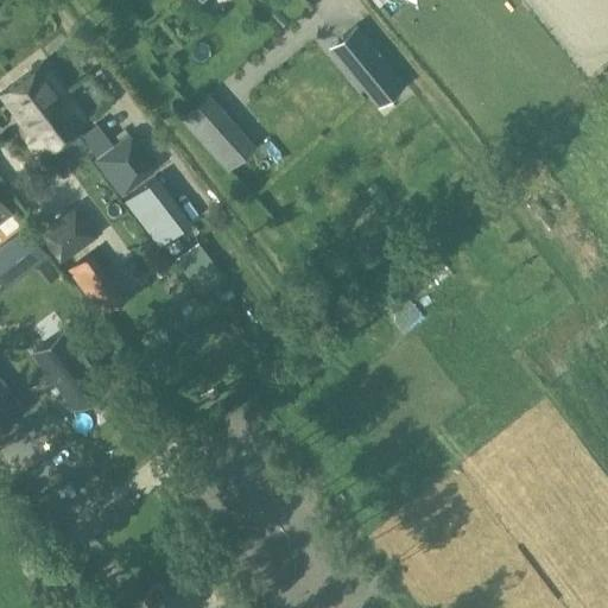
[(366,90),(379,106),(405,84),(356,25),(337,40),(373,84),(366,90)]
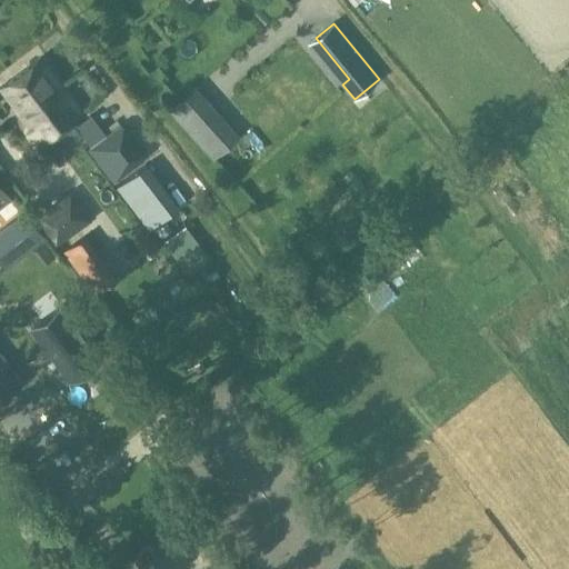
[(61,107),(73,123),(83,115),(41,58),(13,79),(35,108),(48,98),(58,110),(61,107)]
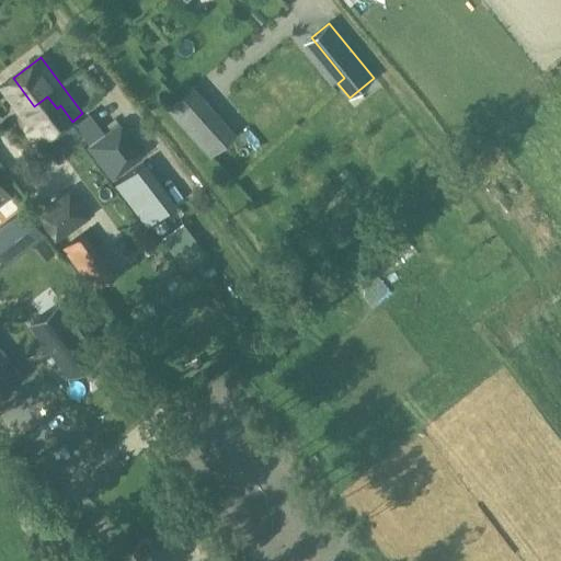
[(34,106),(13,78),(0,88),(43,144),(72,122),(60,105),(57,109),(47,96),(34,106)]
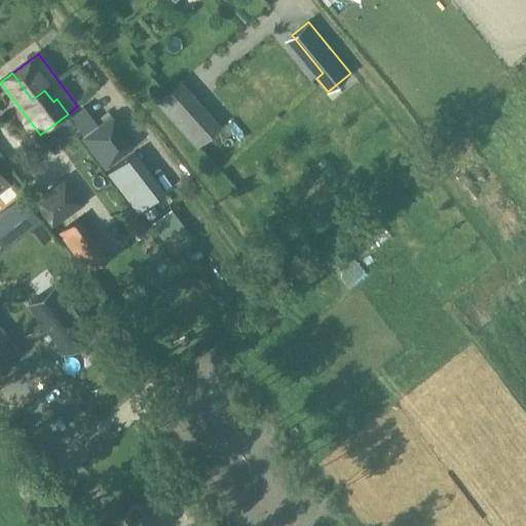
[(155,102),(197,149),(222,126),(180,79),(155,102)]
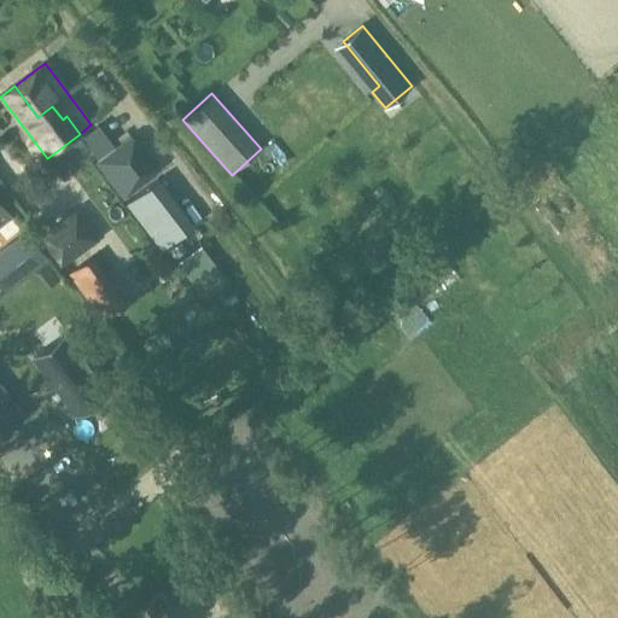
[(156,173),(127,136),(94,162),(123,199),(156,173)]
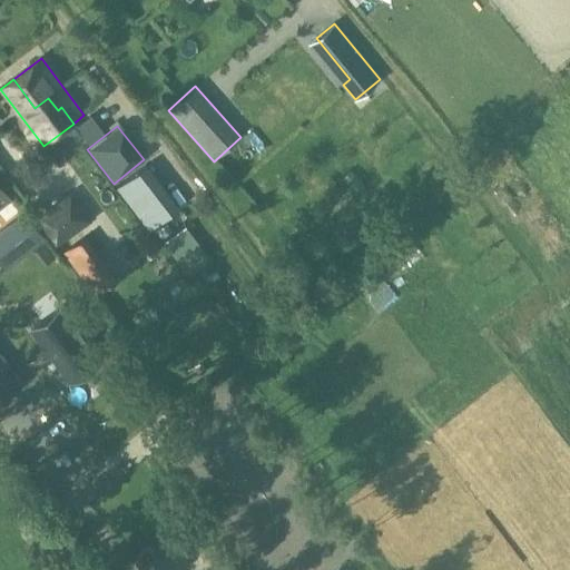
[(52,140),(59,157),(84,146),(76,129),(52,140)]
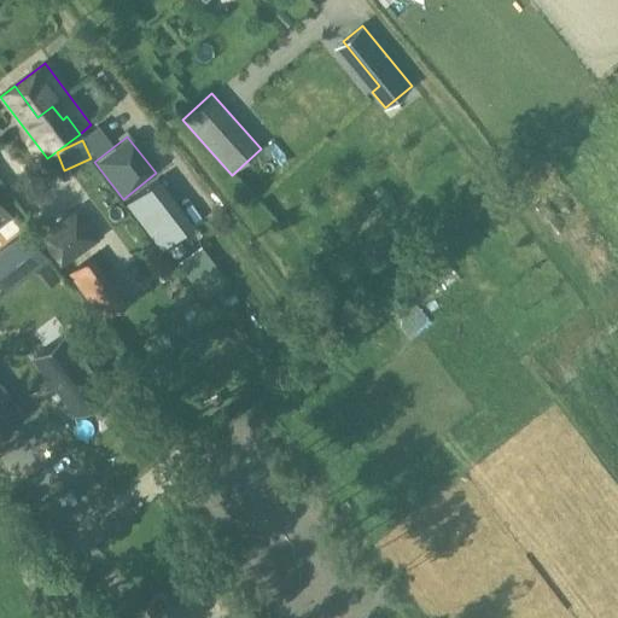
[(159,179),(127,204),(162,250),(194,225),(159,179)]
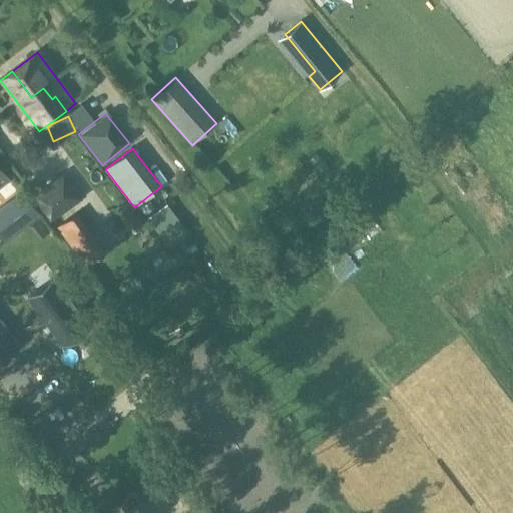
[(54,156),(33,163),(37,176),(58,169),(54,156)]
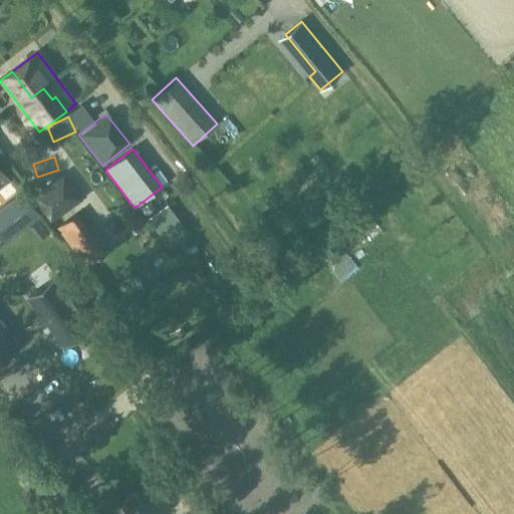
[(0,189),(11,180),(0,166),(0,189)]
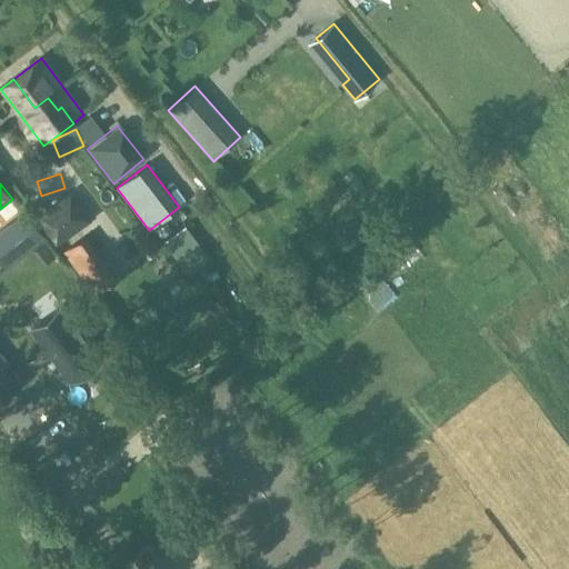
[(70,191),(35,217),(55,246),(90,220),(70,191)]
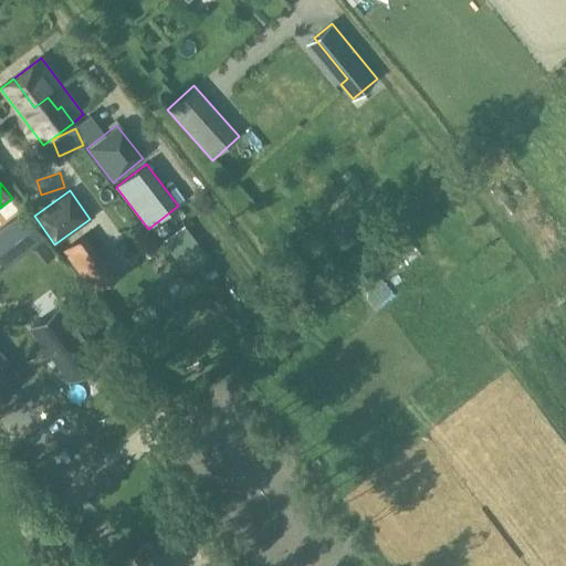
[(25,211),(0,230),(0,258),(4,265),(44,236),(25,211)]
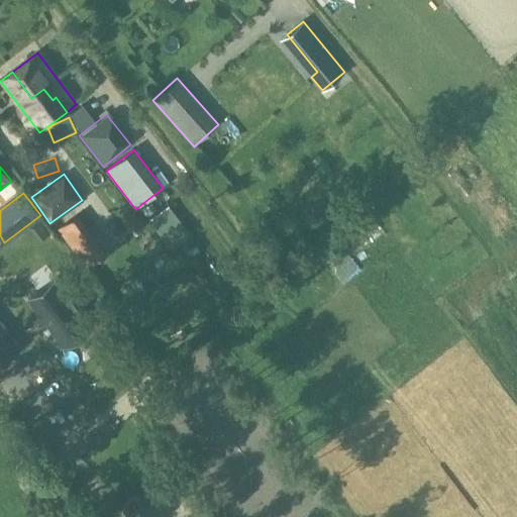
[(118,214),(133,235),(145,227),(130,205),(118,214)]
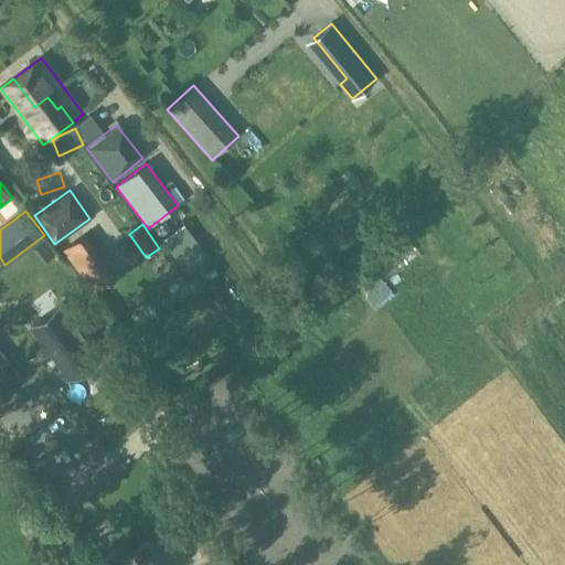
[(206,252),(184,224),(162,242),(183,269),(206,252)]
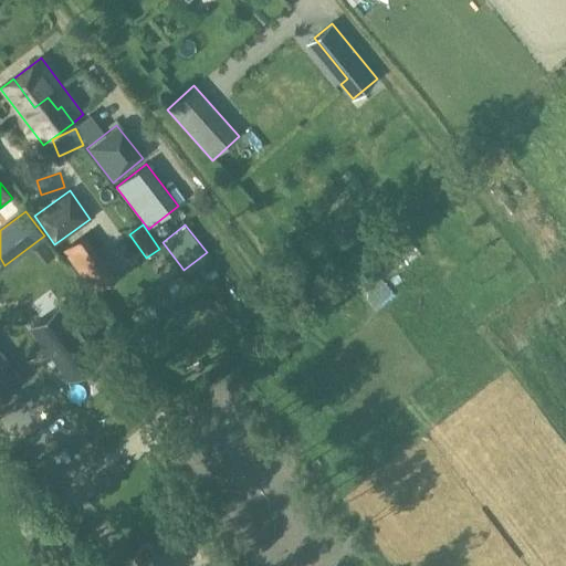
[(8,286),(7,306),(45,308),(45,287),(8,286)]
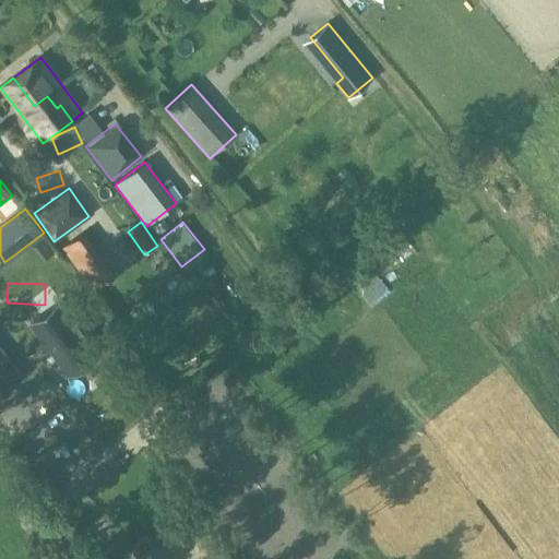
[(62,300),(32,324),(56,355),(62,349),(76,367),(100,348),(62,300)]
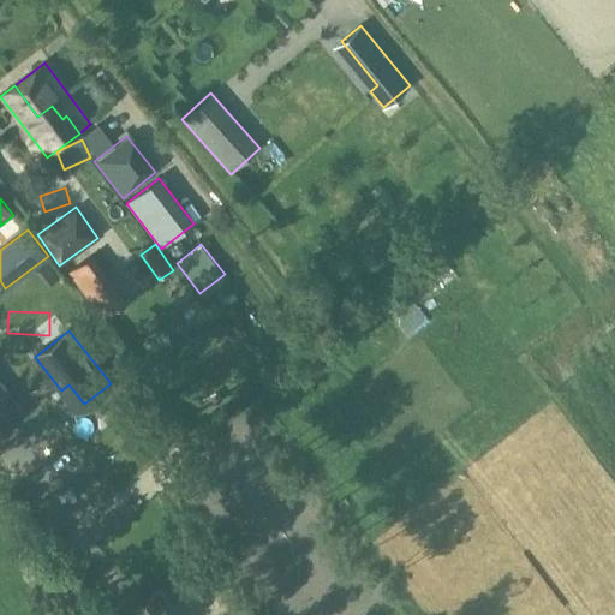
[(0,437),(28,417),(0,380),(0,437)]
